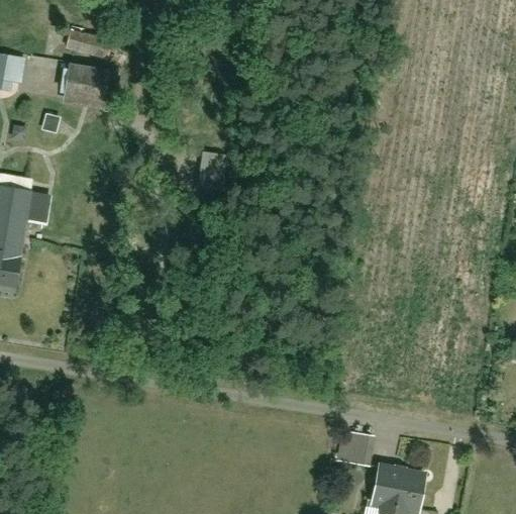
[(0,78),(22,83),(27,58),(0,52),(0,78)]
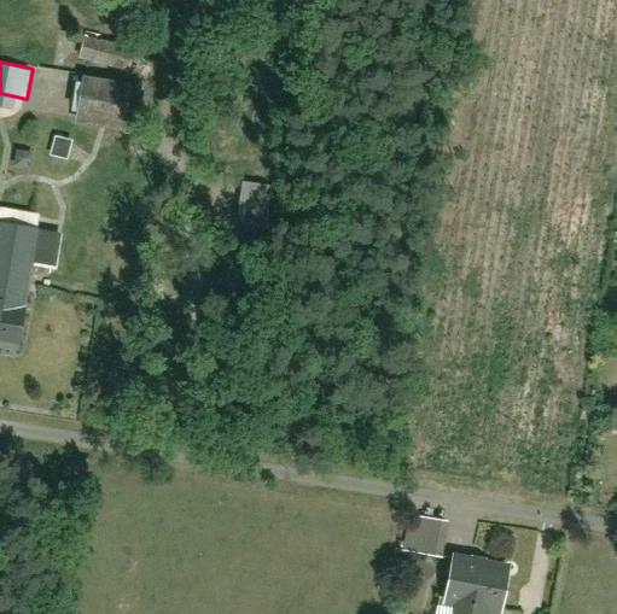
[(15,150),(12,165),(29,168),(31,152),(15,150)]
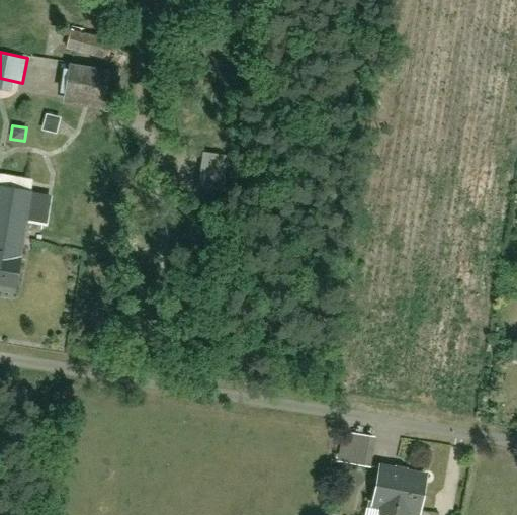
[(0,286),(16,289),(31,189),(0,183),(0,286)]
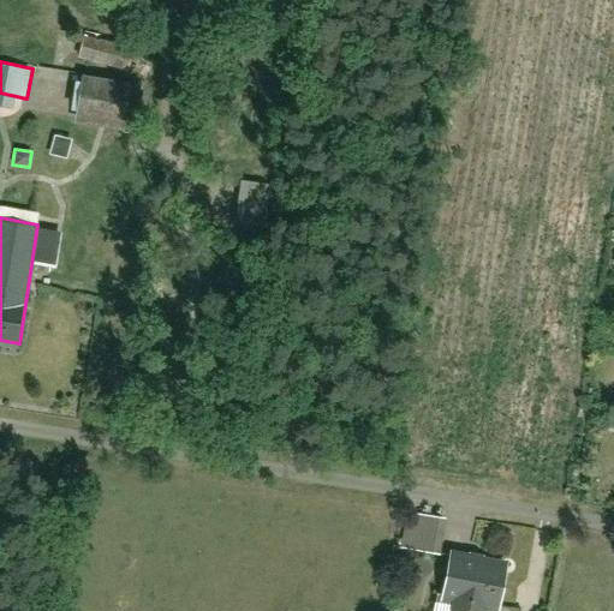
[(34,264),(55,267),(60,232),(39,229),(34,264)]
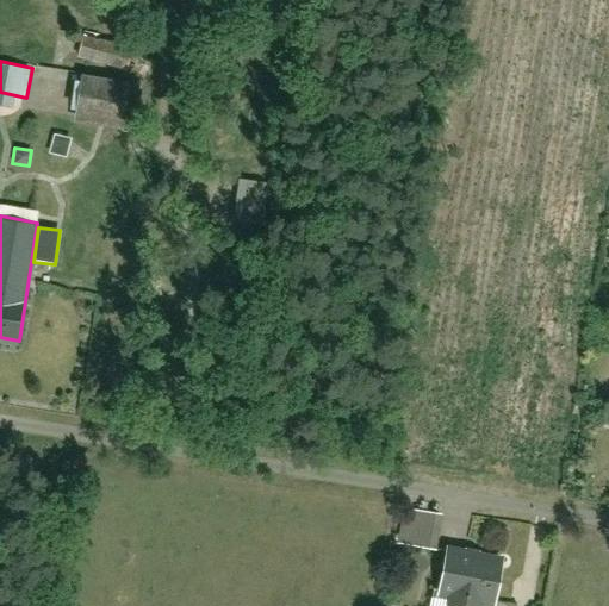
[(404,508),(398,544),(435,551),(442,516),(404,508)]
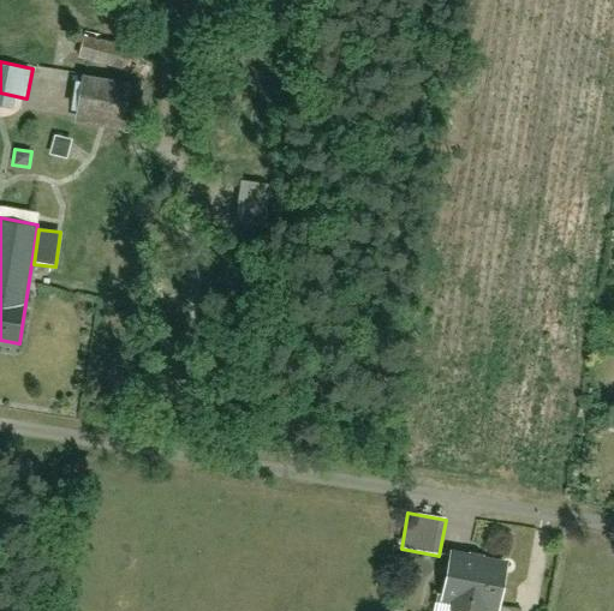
[(452,553),(443,601),(494,610),(495,610),(505,563),(452,553)]
